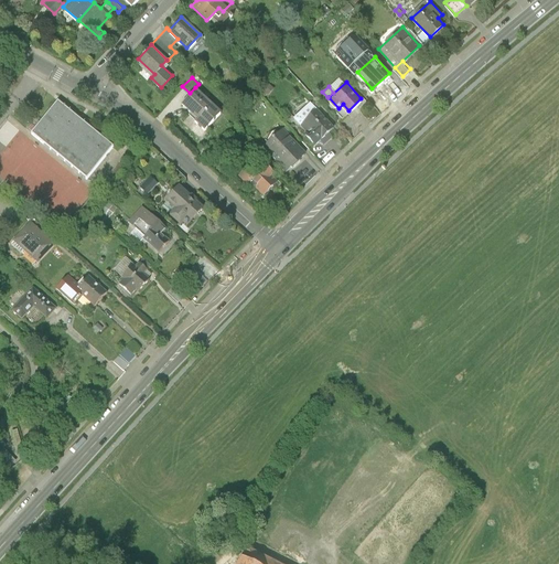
[(221,112),(195,87),(190,93),(181,102),(197,117),(194,119),(204,128),(221,112)]
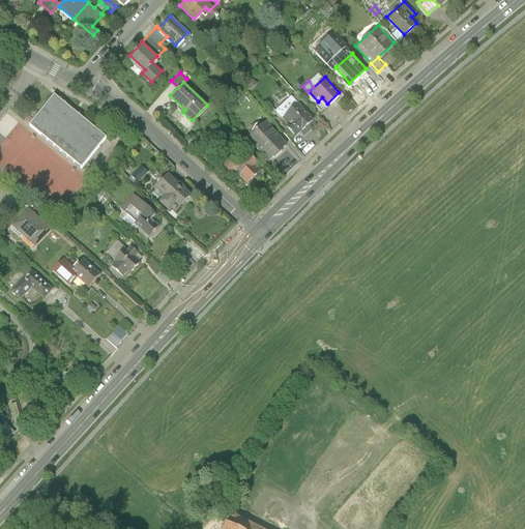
[(56,92),(31,122),(85,167),(110,137),(56,92)]
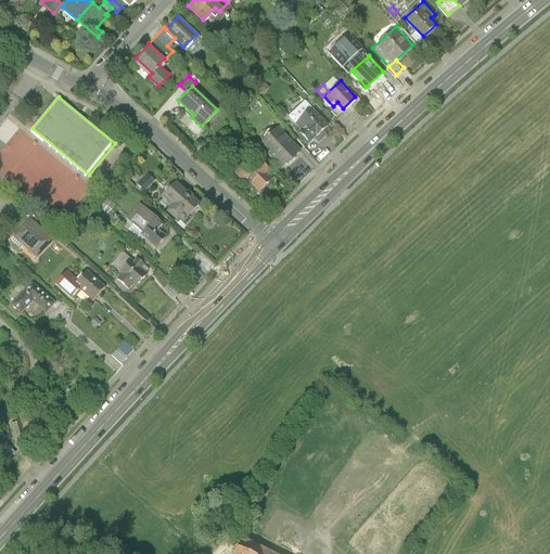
[(328,124),(312,105),(296,120),(303,127),(298,130),(299,131),(297,133),(305,143),(316,134),(319,139),(329,131),(324,126),(328,124)]
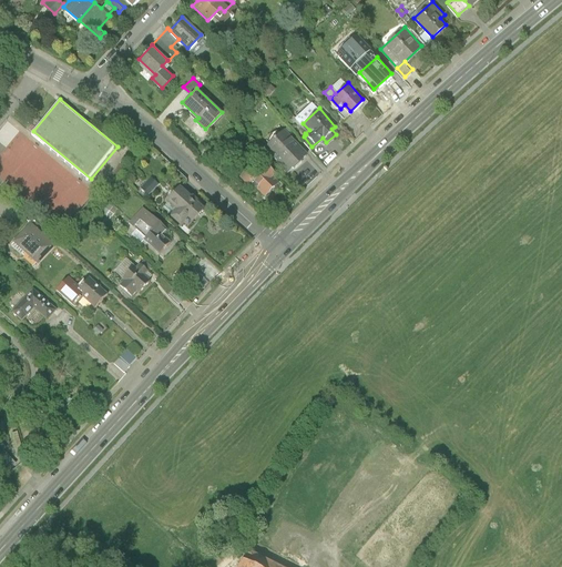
[(286,127),(265,145),(287,171),(302,159),(300,158),(307,152),(286,127)]
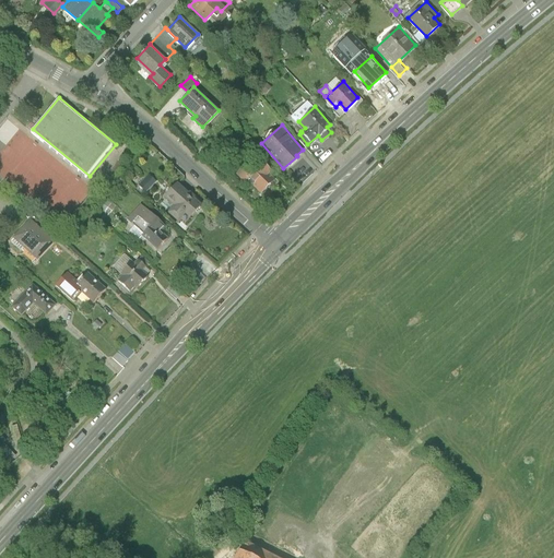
[(261,161),(246,176),(261,191),(272,179),(267,174),(270,169),(261,161)]
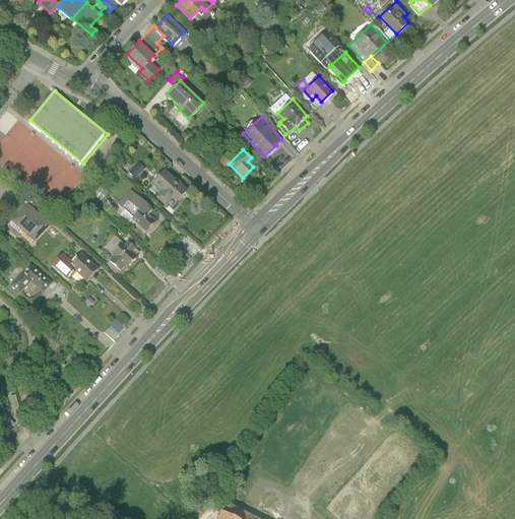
[(136,172),(131,168),(125,174),(130,179),(136,172)]
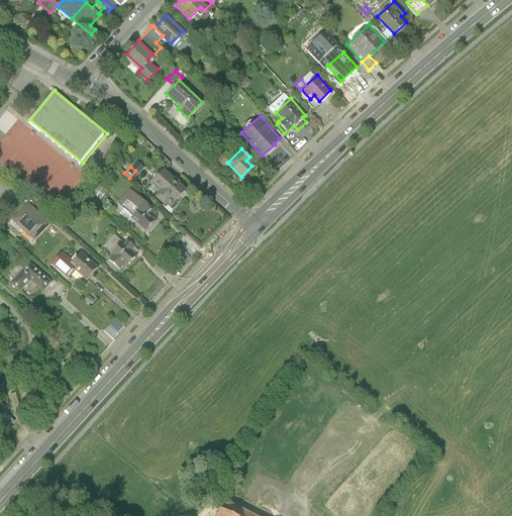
[(179,191),(159,172),(148,183),(158,191),(151,197),(160,205),(163,202),(166,205),(179,191)]
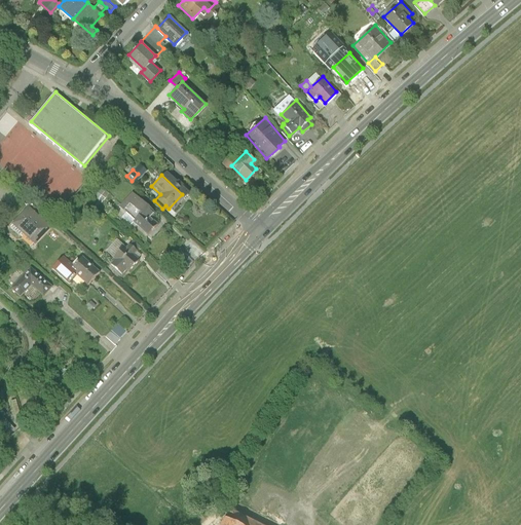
[(150,214),(127,193),(114,207),(129,222),(128,223),(143,236),(152,226),(145,219),(150,214)]
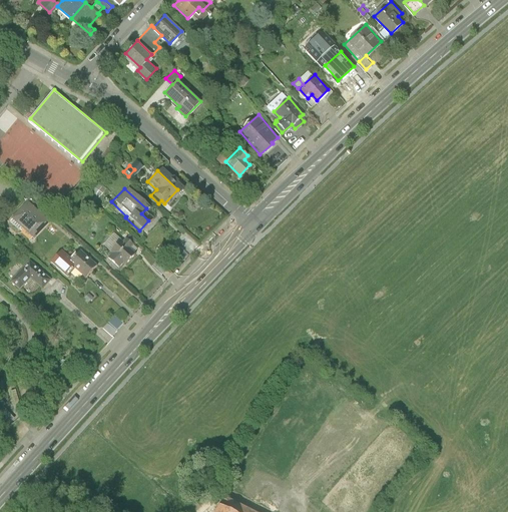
[(45,222),(22,200),(6,217),(29,239),(45,222)]
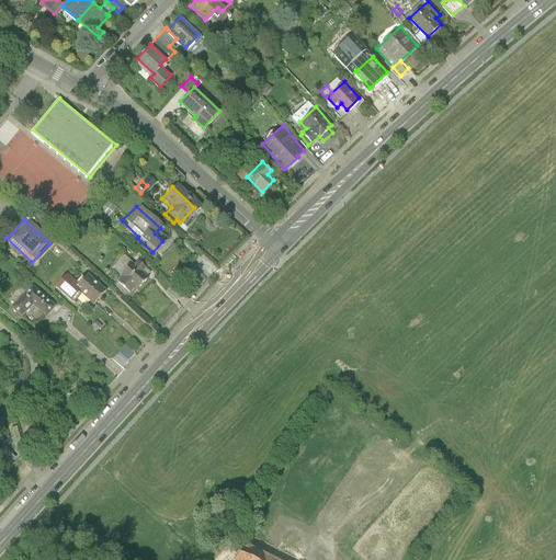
[(140,270),(133,263),(129,266),(127,265),(116,277),(118,278),(113,284),(125,295),(129,289),(132,292),(144,280),(137,274),(140,270)]
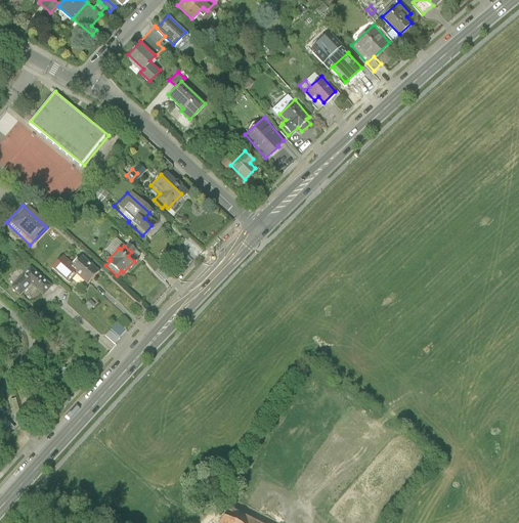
[(186,261),(174,249),(168,255),(180,267),(186,261)]
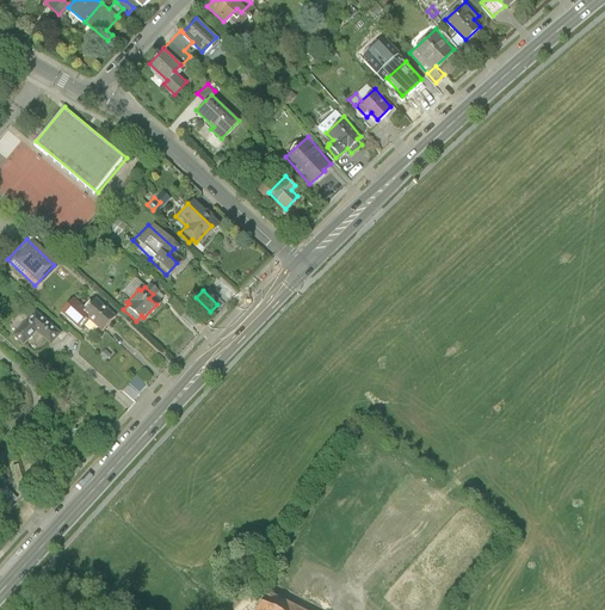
[(110,319),(90,301),(80,312),(68,302),(55,315),(75,332),(84,322),(97,334),(110,319)]
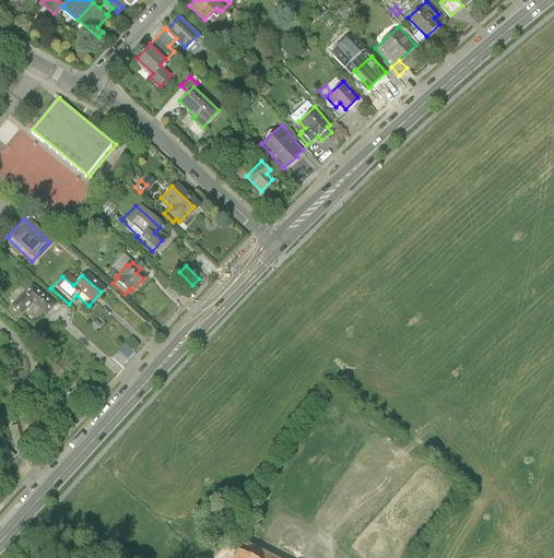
[(171,300),(176,295),(165,284),(160,289),(171,300)]
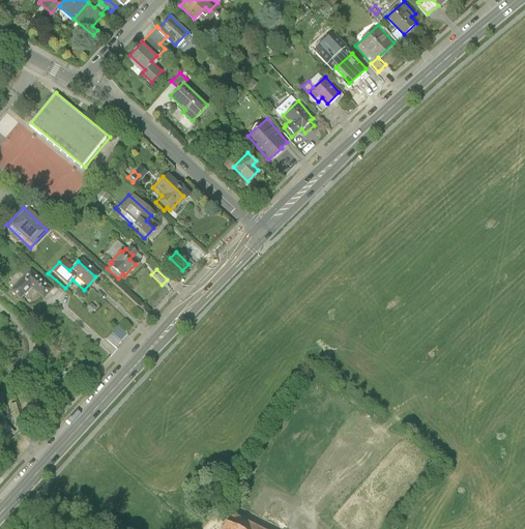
[(47,291),(26,272),(6,293),(11,298),(15,294),(19,297),(26,289),(38,300),(47,291)]
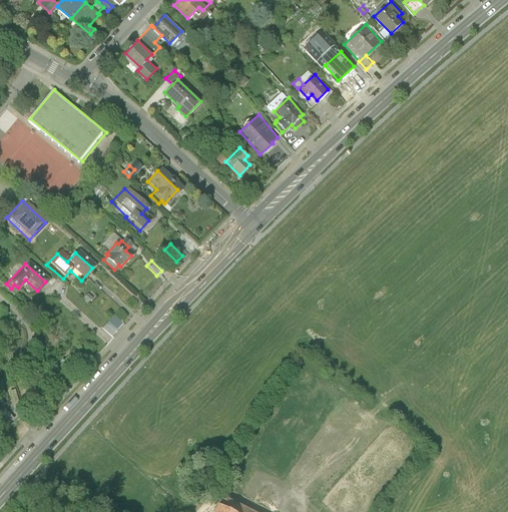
[(80,362),(72,355),(59,368),(67,376),(80,362)]
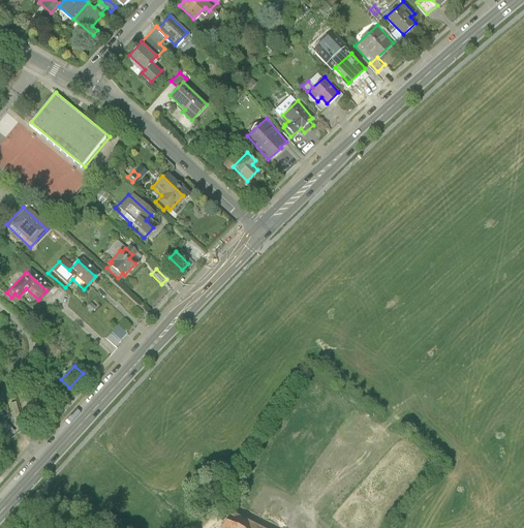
[(0,436),(5,440),(18,431),(5,417),(3,420),(0,423),(0,436)]
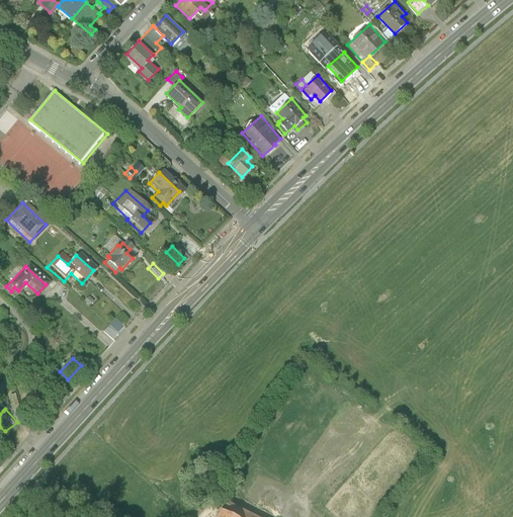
[(258,516),(228,502),(224,511),(223,510),(219,516),(258,516)]
